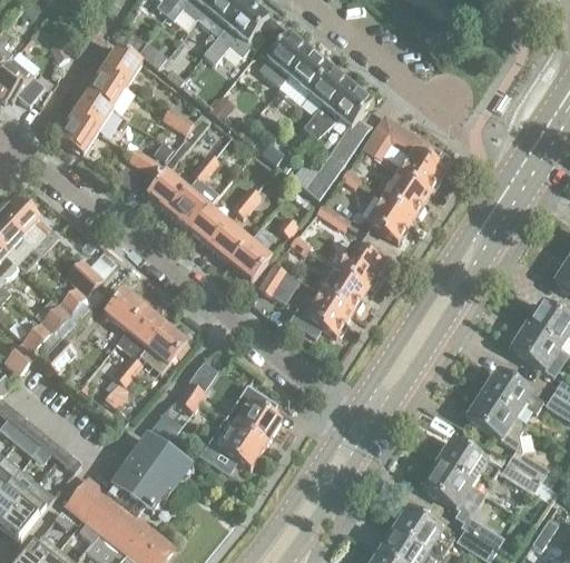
[(23,13),(33,20),(43,6),(37,0),(32,0),(23,13)]
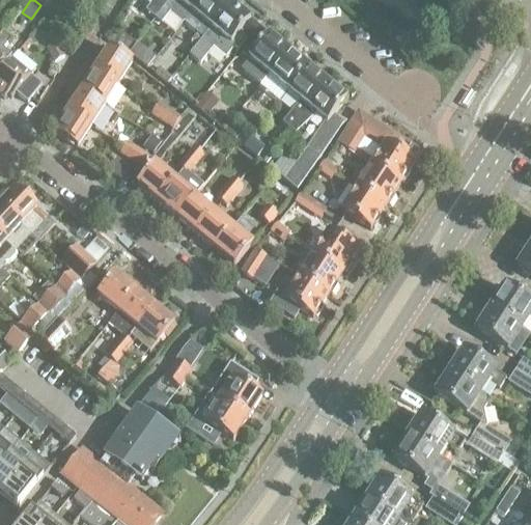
[(160,11),(168,0),(149,0),(146,3),(156,11),(158,9),(160,11)]
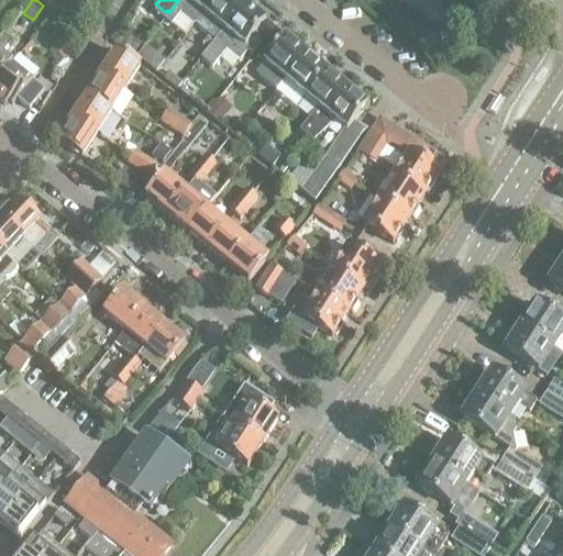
[(178,0),(169,12),(174,15),(180,8),(197,21),(213,0),(178,0)]
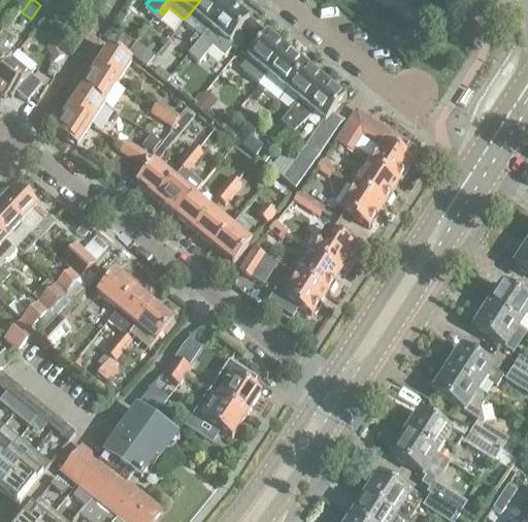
[(200,0),(185,20),(203,35),(232,2),(229,0),(200,0)]
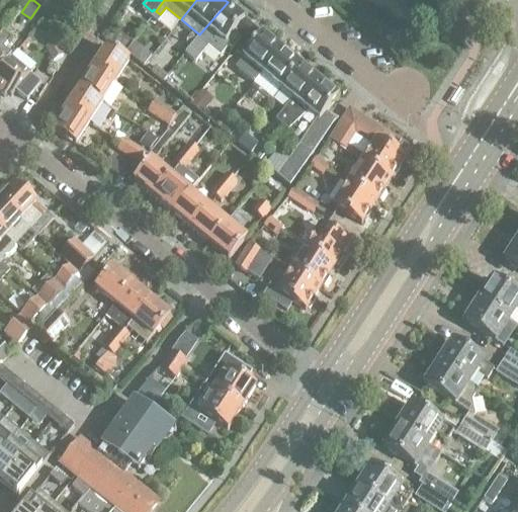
[(228,2),(199,34),(190,46),(187,50),(198,59),(210,44),(223,53),(231,44),(232,45),(251,21),(228,2)]
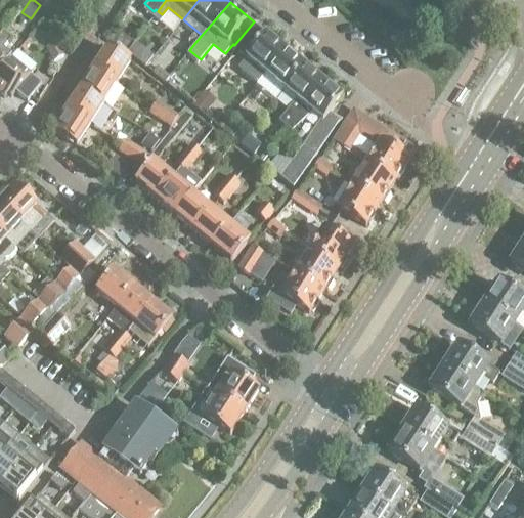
[(104,35),(129,51),(135,42),(111,26),(104,35)]
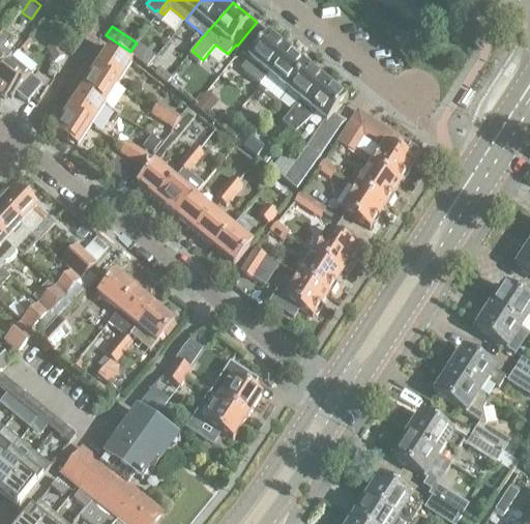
[(0,68),(10,56),(1,48),(4,44),(11,35),(2,28),(0,31),(0,68)]
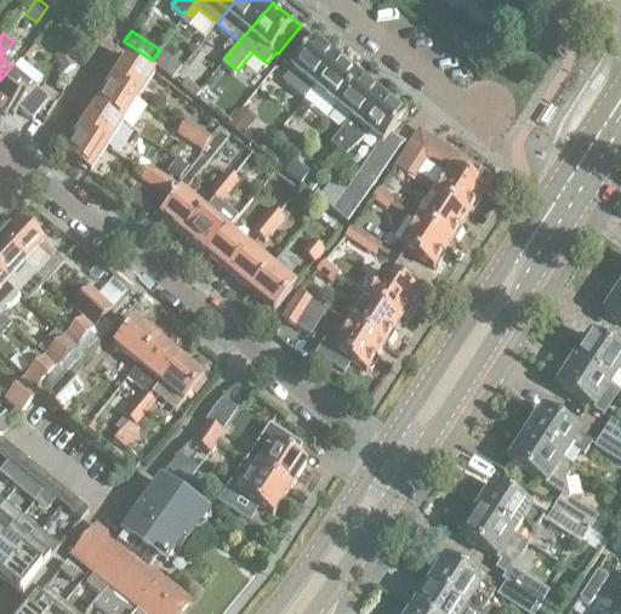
[(288,80),(306,95),(315,83),(317,84),(339,57),(309,33),(288,60),(294,66),(290,70),(288,80)]
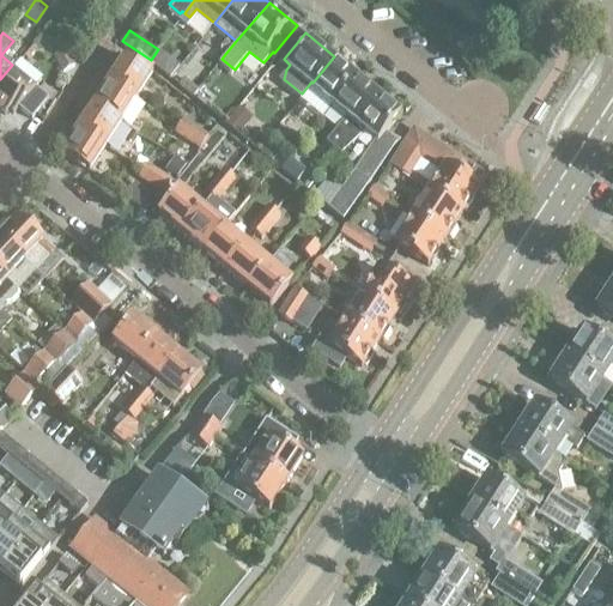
[(153,71),(127,53),(110,78),(138,95),(153,71)]
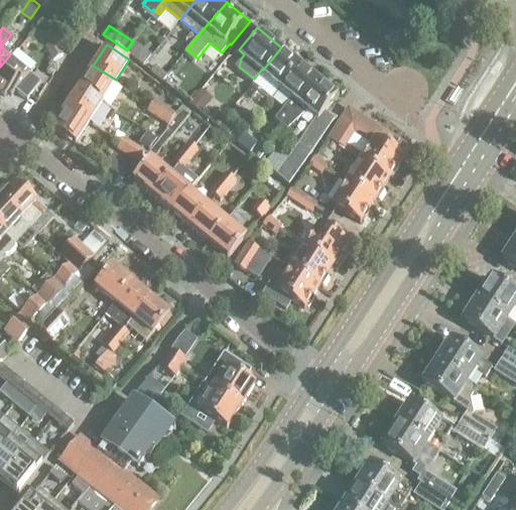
[(263,70),(282,86),(300,64),(281,47),(263,70)]
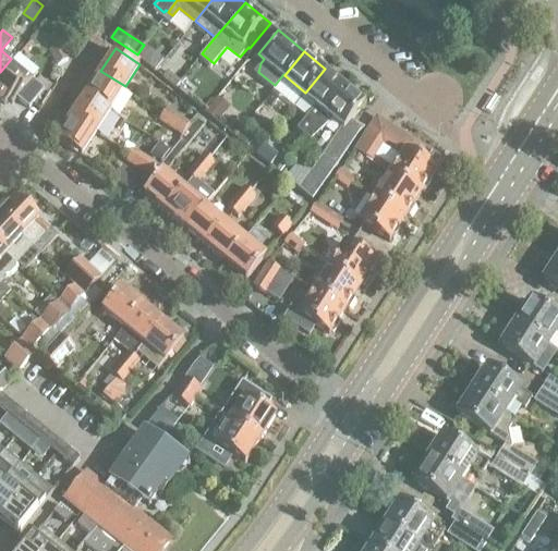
[(11,59),(0,72),(0,94),(5,99),(8,96),(11,99),(16,94),(28,103),(44,85),(33,75),(11,59)]
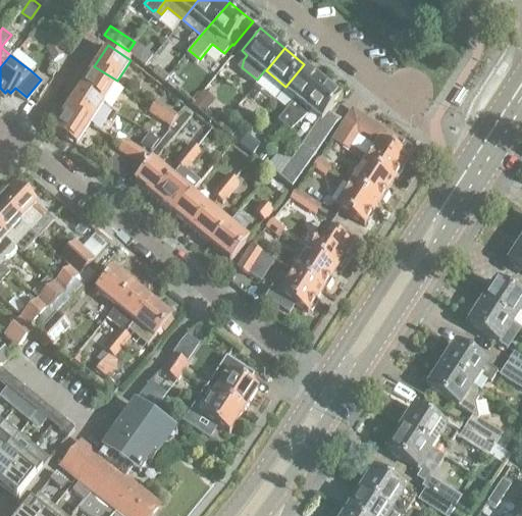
[(284,123),(322,80),(304,64),(285,87),(296,95),(288,105),(289,105),(278,118),(284,123)]
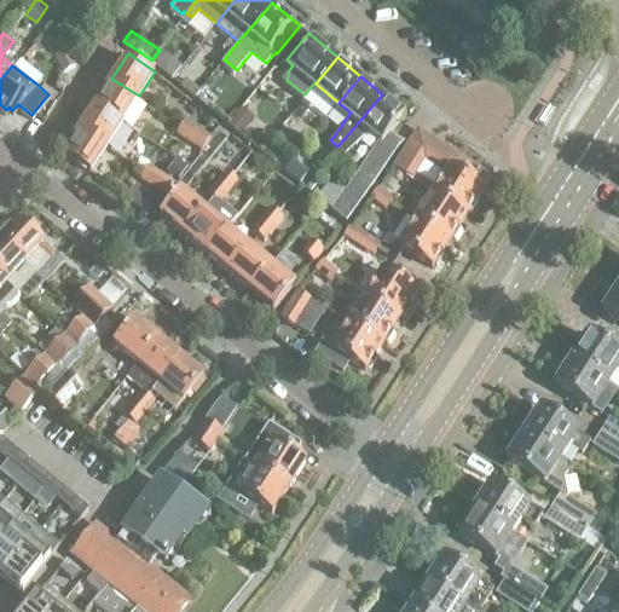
[(208,78),(196,91),(208,100),(219,86),(208,78)]
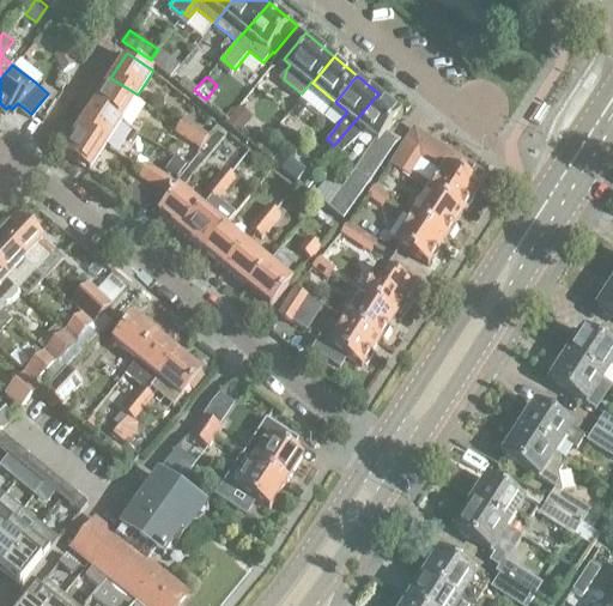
[(110,78),(95,101),(122,119),(138,95),(110,78)]
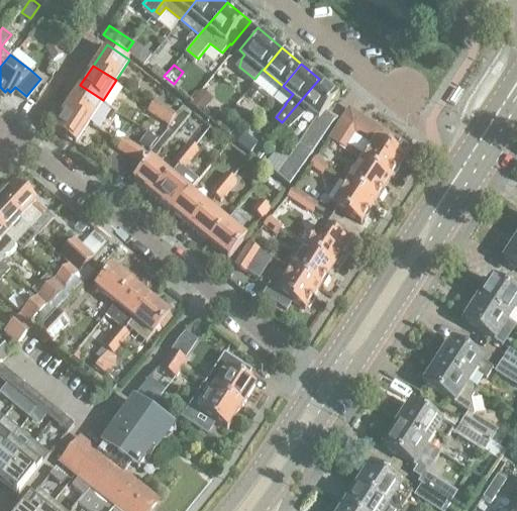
[(260,83),(254,79),(246,88),(251,93),(260,83)]
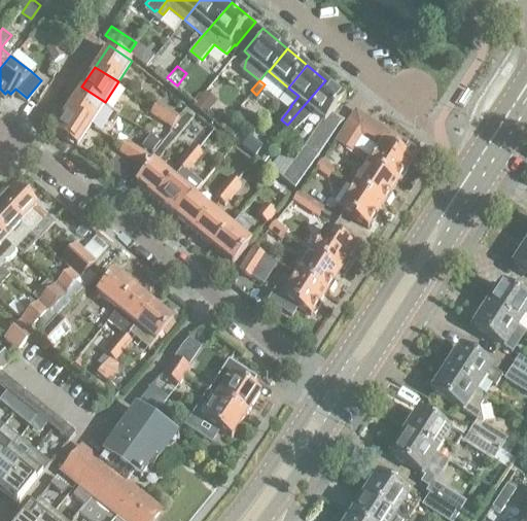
[(325,80),(287,125),(292,129),(303,115),(305,117),(313,108),(325,118),(325,119),(330,113),(345,96),(325,80)]
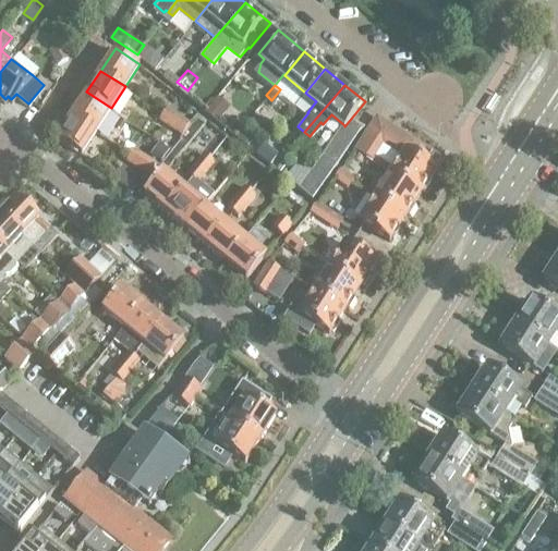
[(86,92),(72,113),(97,130),(111,108),(86,92)]
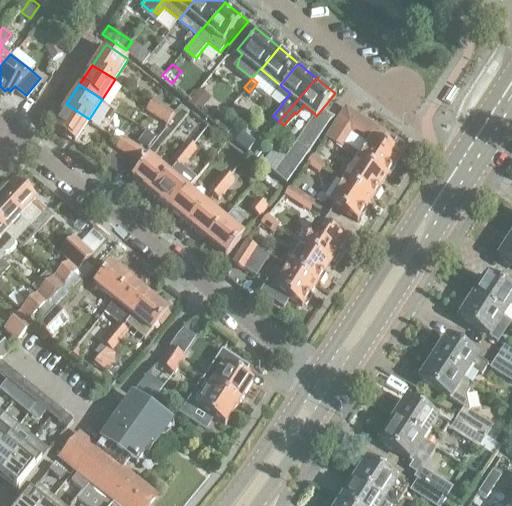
[(187,99),(199,109),(211,94),(200,84),(187,99)]
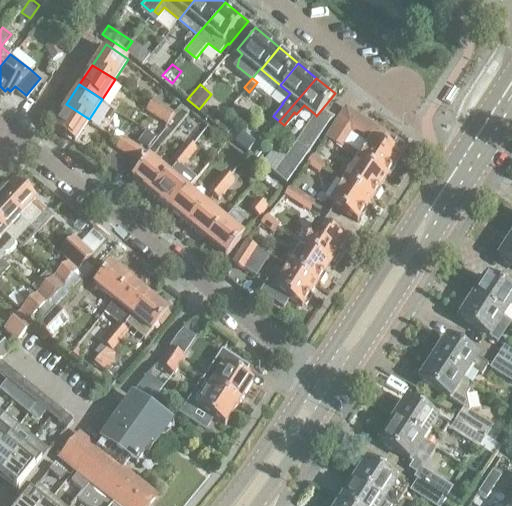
[(153,95),(149,102),(170,115),(174,109),(153,95)]
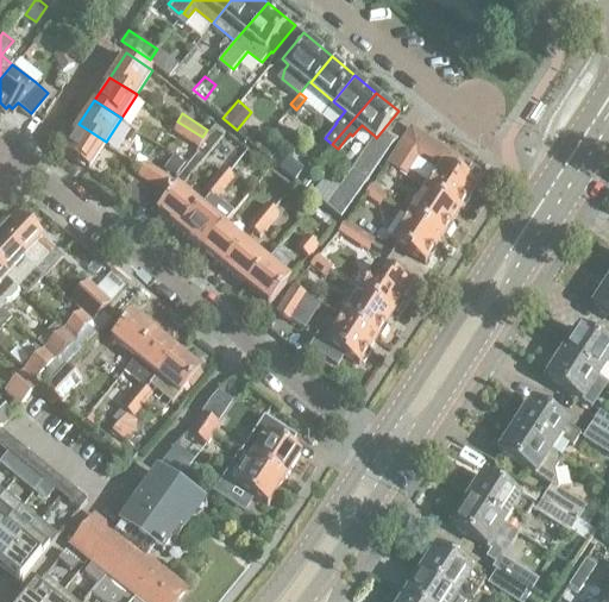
[(174,126),(196,143),(198,143),(202,137),(177,121),(174,126)]
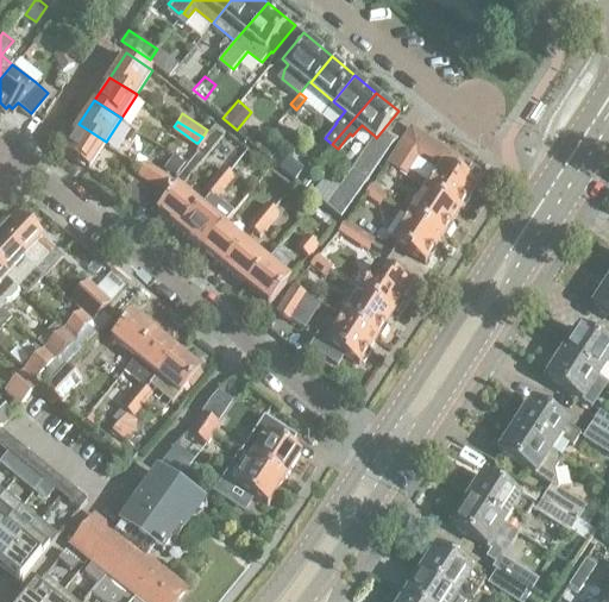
[(89,165),(106,142),(79,124),(63,149),(89,165)]
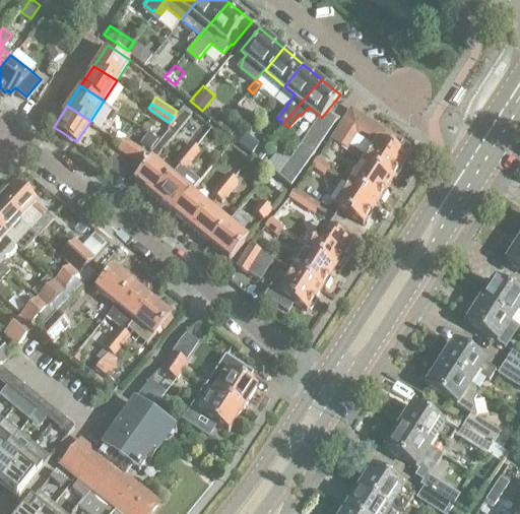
[(390,179),(405,156),(395,149),(401,139),(361,112),(358,117),(349,110),(331,137),(341,144),(351,128),(376,145),(366,162),(390,179)]
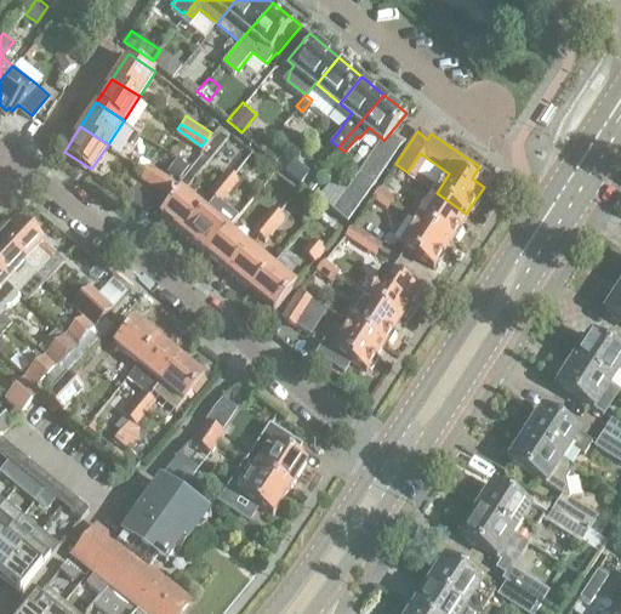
[(383,140),(358,172),(348,189),(328,183),(319,193),(348,217),(372,183),(403,143),(389,134),(383,141),(383,140)]
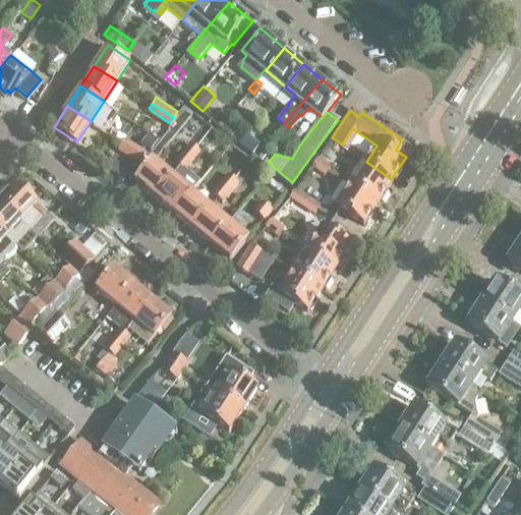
[(247,130),(239,139),(251,150),(259,140),(247,130)]
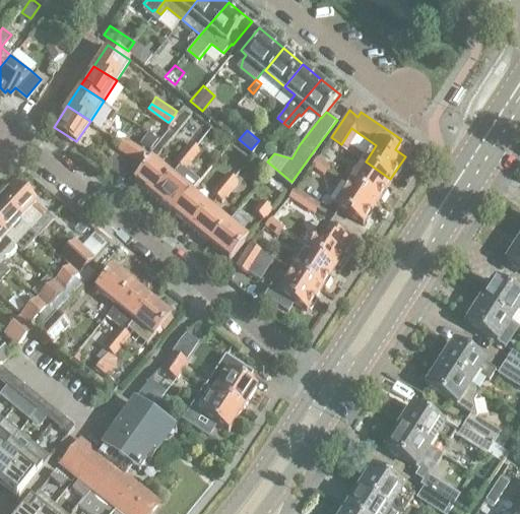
[(125,134),(121,140),(142,154),(146,148),(125,134)]
